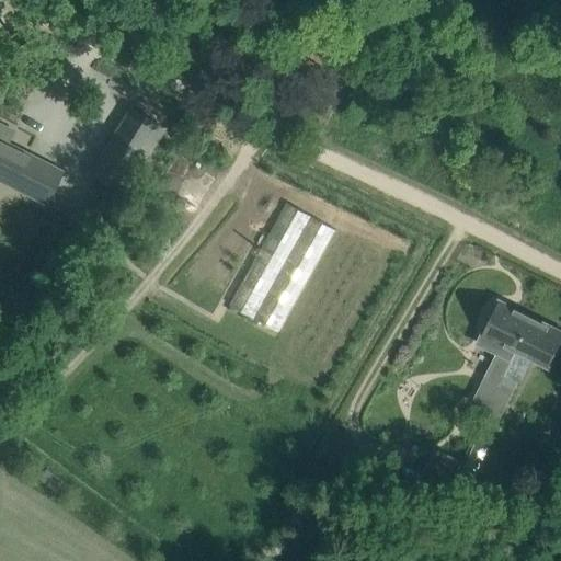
[(163,129),(130,109),(89,173),(122,194),(163,129)]
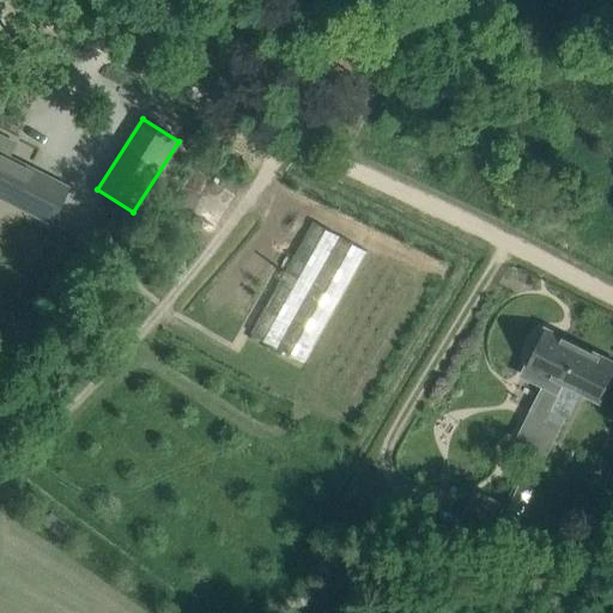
[(12,144),(0,138),(0,195),(48,220),(65,188),(5,157),(12,144)]
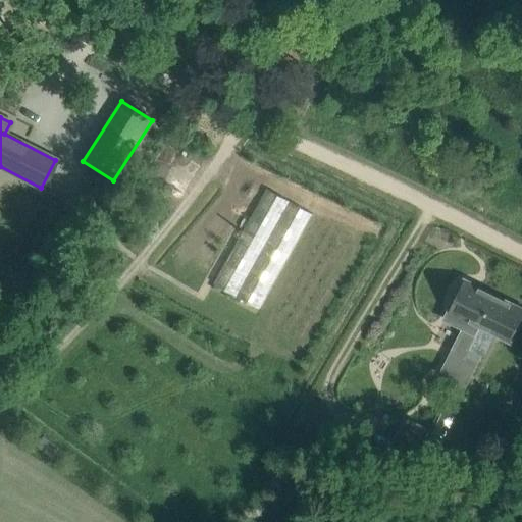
[(312,214),(266,189),(213,283),(259,309),(312,214)]
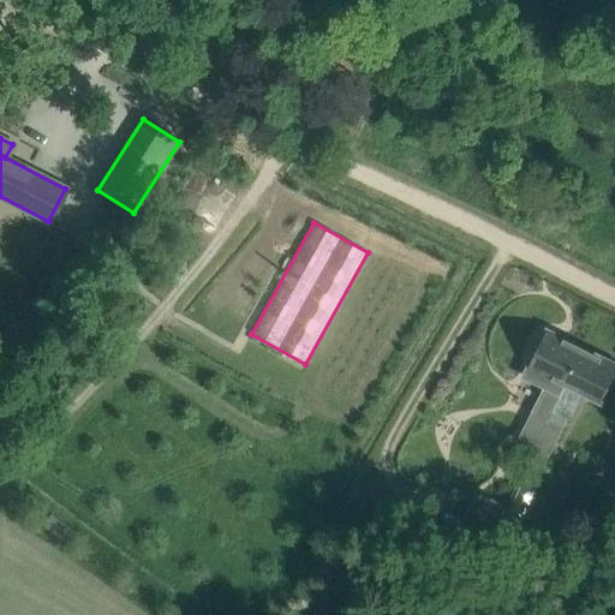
[(547,390),(519,446),(532,452),(533,449),(584,347),(547,329),(537,351),(527,371),(524,381),(547,390)]
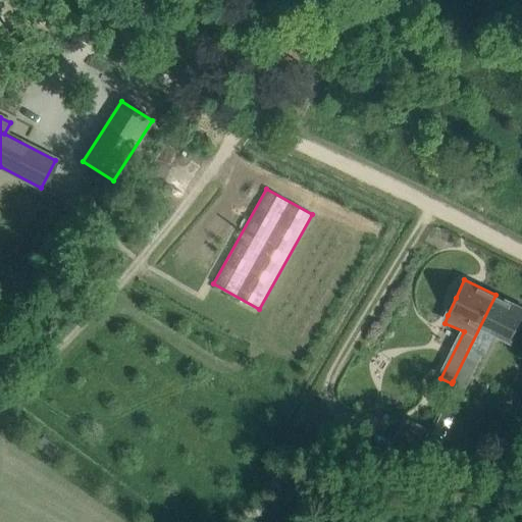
[(453,381),(452,383),(466,390),(481,360),(482,357),(485,358),(496,337),(510,345),(517,328),(521,317),(521,308),(496,295),(453,381)]
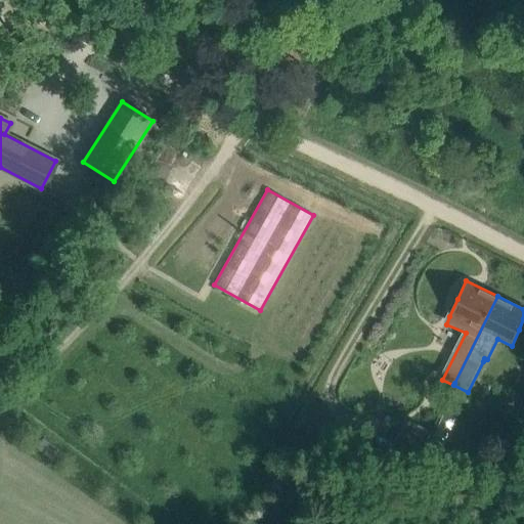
All buildings are outlined.
